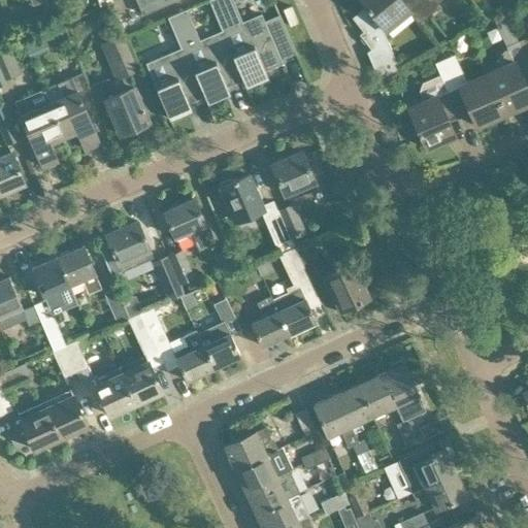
[(30,0),(33,10),(46,6),(43,0),(30,0)]
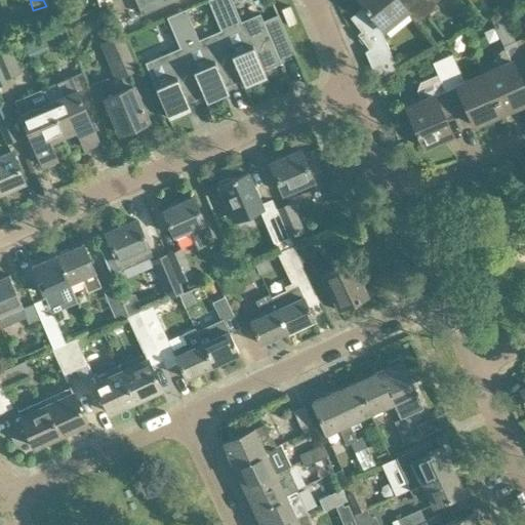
[(122,0),(117,0),(111,3),(119,23),(130,18),(122,0)]
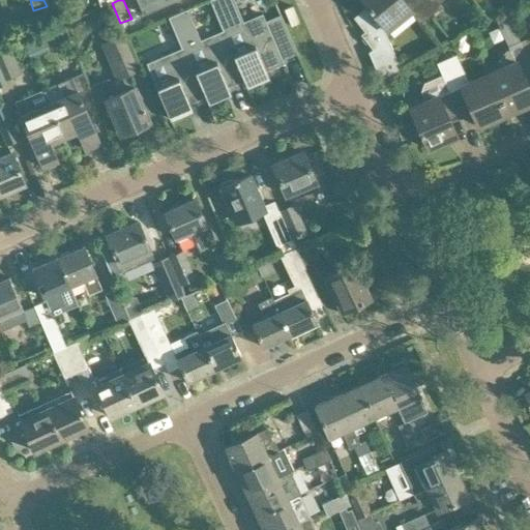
[(136,0),(143,15),(175,0),(136,0)]
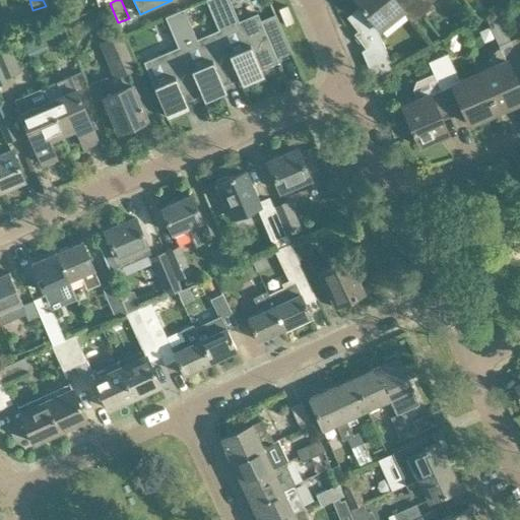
[(277,62),(265,34),(280,27),(275,14),(260,21),(257,12),(238,20),(229,0),(205,0),(217,29),(239,78),(241,84),(259,77),(256,71),(277,62)]
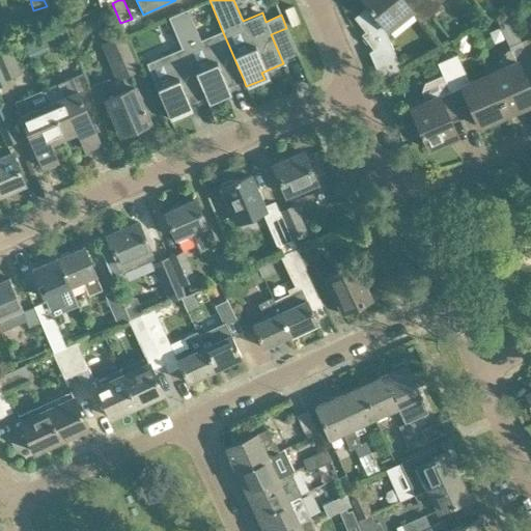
[(372,49),(368,52),(380,80),(391,74),(400,68),(385,32),(411,11),(420,24),(431,16),(418,0),(363,0),(368,5),(354,18),(364,31),(361,34),(372,49)]
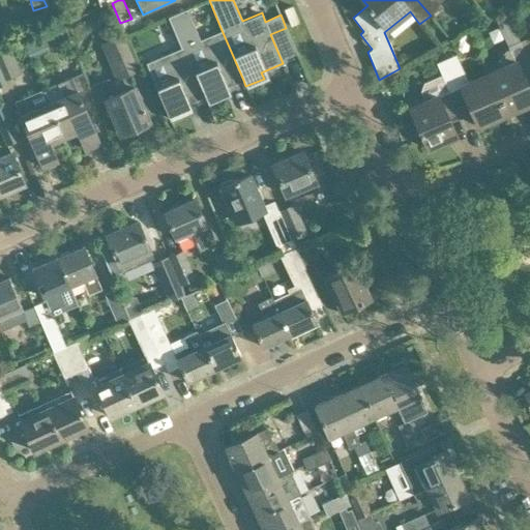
[(417,0),(431,16),(440,8),(437,4),(441,1),(441,0),(417,0)]
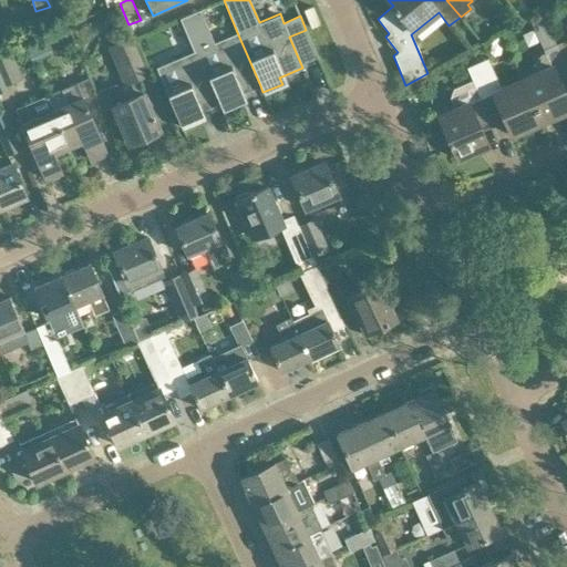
[(199,9),(183,17),(219,103),(222,110),(241,101),(238,95),(260,85),(237,32),(214,42),(199,9)]
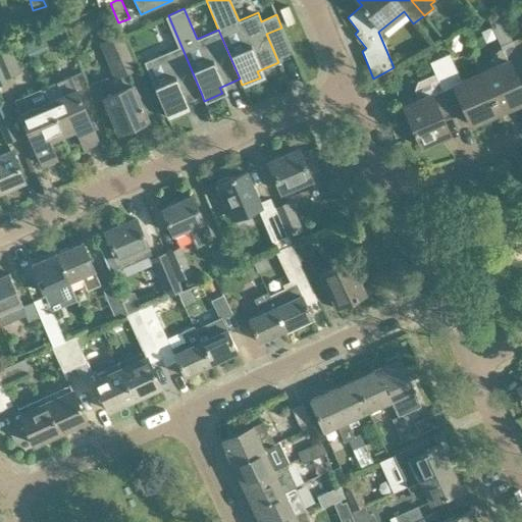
[(202,95),(168,15),(165,16),(177,47),(143,62),(167,117),(185,109),(183,104),(202,95)]
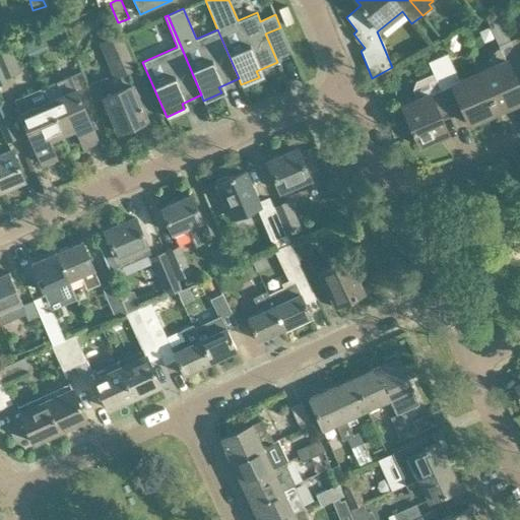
[(120,33),(100,42),(114,74),(135,65),(120,33)]
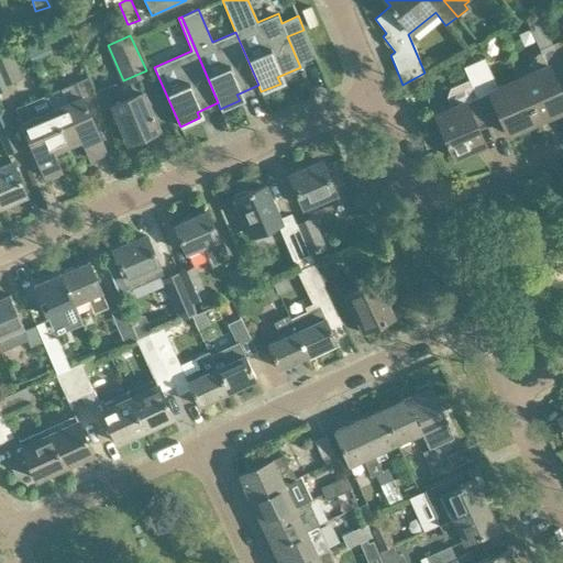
[(534,73),(519,79),(538,121),(562,109),(562,99),(558,87),(562,84),(562,65),(554,44),(540,51),(541,52),(537,54),(533,57),(532,62),(532,67),(534,73)]
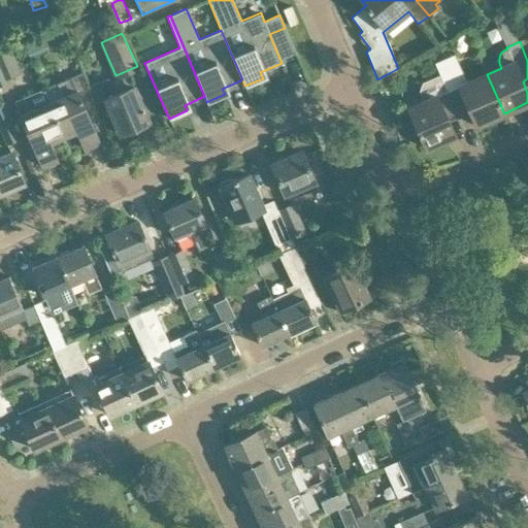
[(504,113),(487,74),(466,84),(454,55),(434,63),(439,73),(439,75),(440,75),(456,110),(467,105),(475,126),(504,113)]
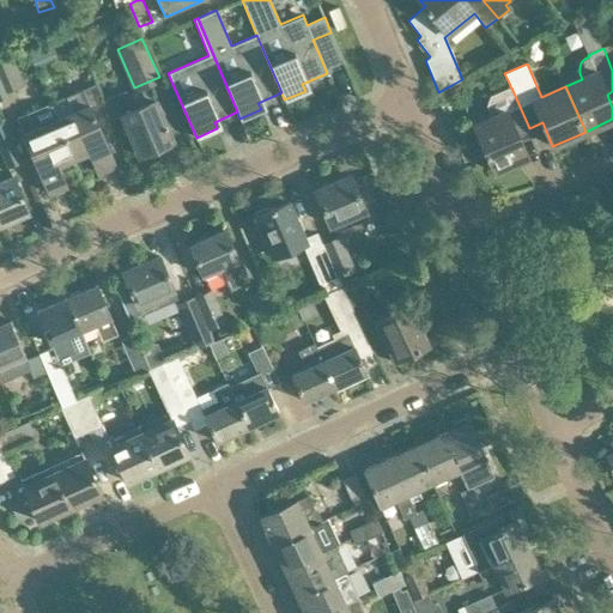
[(481,73),(486,84),(498,79),(493,67),(481,73)]
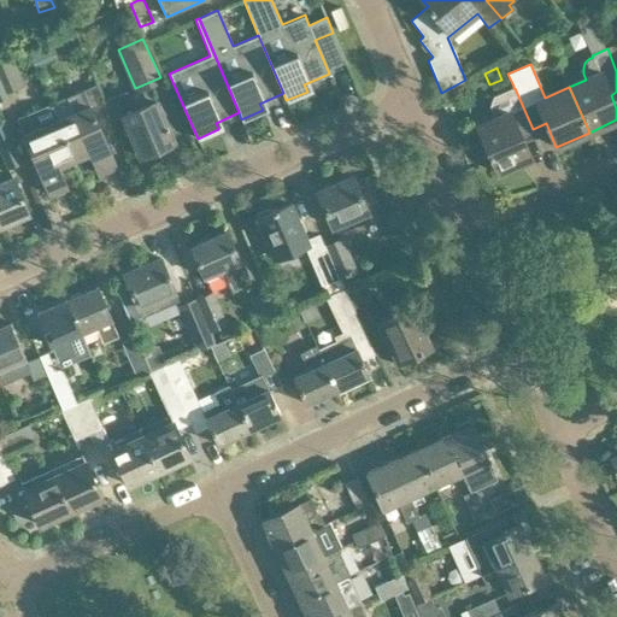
[(116,166),(90,109),(104,103),(103,100),(101,101),(95,84),(66,98),(72,112),(57,119),(56,119),(71,156),(88,148),(99,174),(116,166)]
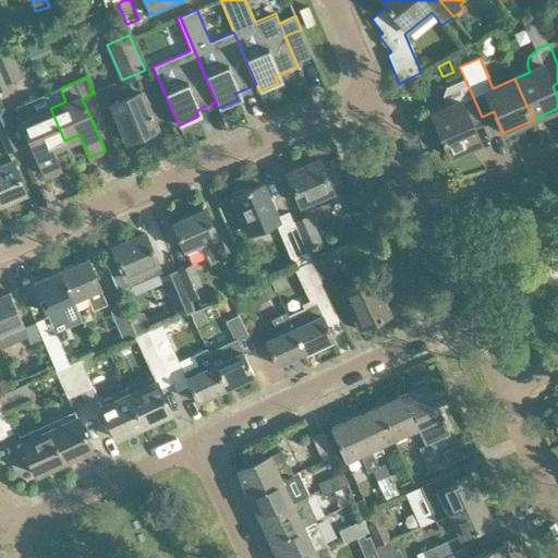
[(441,96),(447,107),(450,113),(434,121),(441,138),(440,138),(441,142),(443,142),(449,156),(480,143),(470,122),(482,117),(465,80),(464,80),(464,77),(445,86),(441,96)]
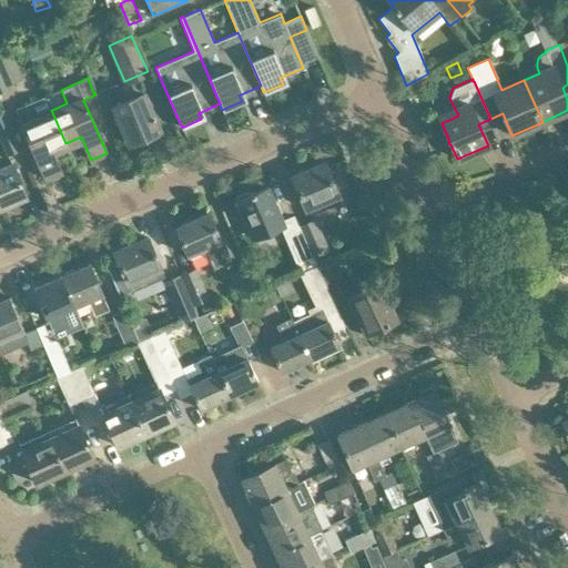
[(115,84),(94,92),(95,94),(102,111),(112,107),(127,140),(158,127),(138,81),(118,89),(115,84)]
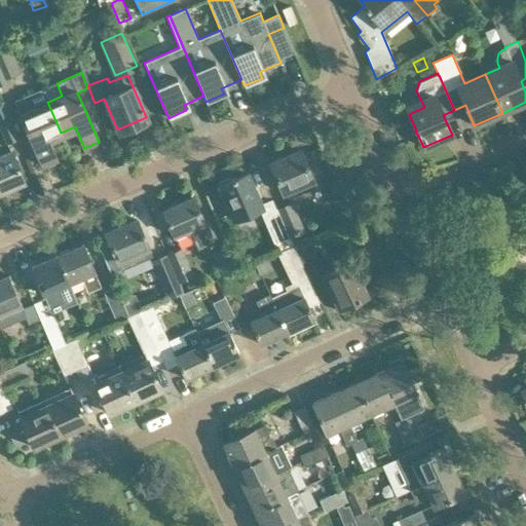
[(48,102),(43,88),(14,101),(41,166),(55,160),(46,138),(61,133),(47,102),(48,102)]
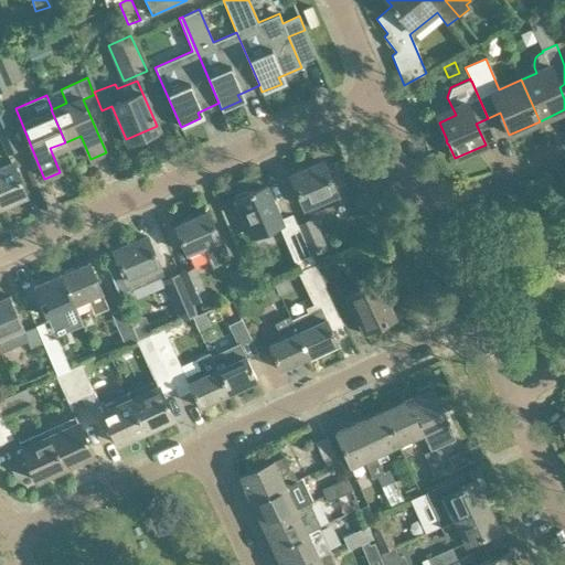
[(1,108),(0,108),(0,138),(7,153),(19,148),(1,108)]
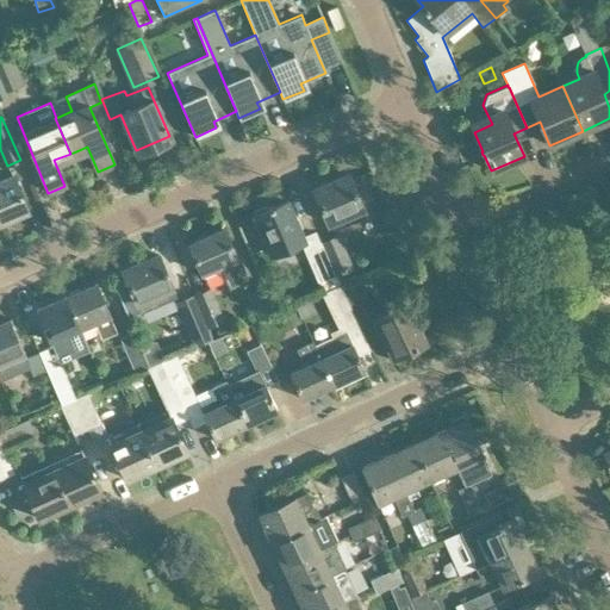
[(12,175),(0,180),(0,223),(27,212),(12,175)]
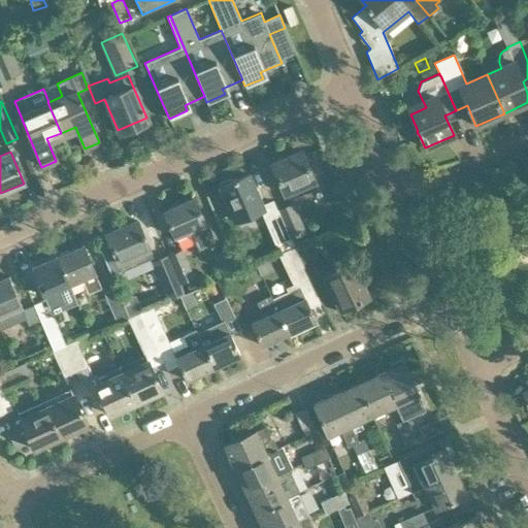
[(271,164),(278,184),(284,193),(286,192),(289,200),(321,187),(311,164),(307,166),(301,152),(271,164)]
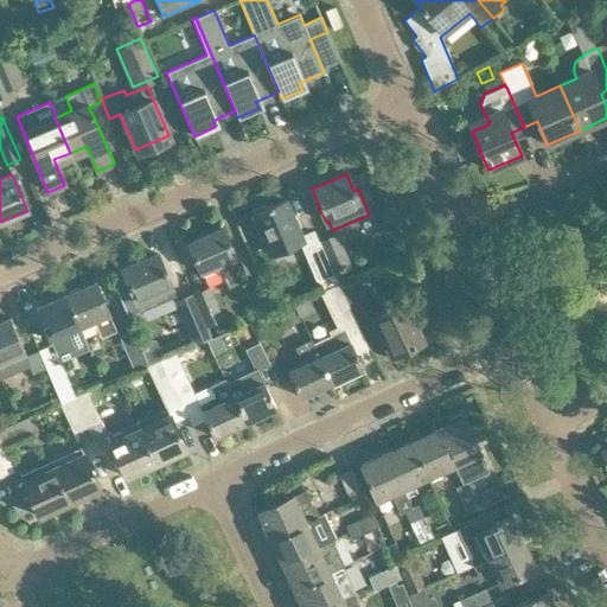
[(253,212),(251,212),(269,254),(286,247),(287,250),(301,244),(304,243),(301,237),(286,200),(272,206),(270,204),(266,205),(267,208),(254,213),(253,212)]
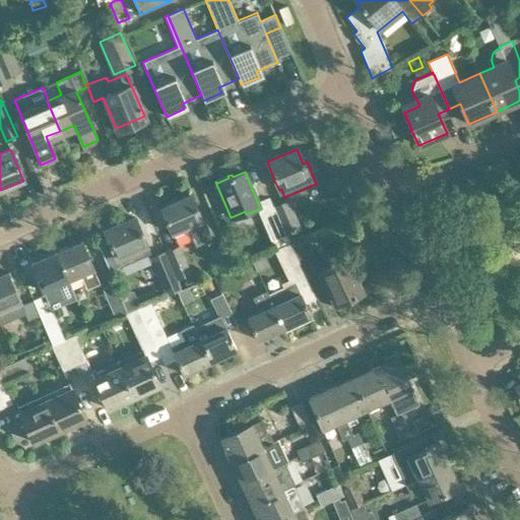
[(190,194),(160,207),(169,225),(172,234),(174,238),(189,230),(196,245),(209,239),(198,213),(190,194)]
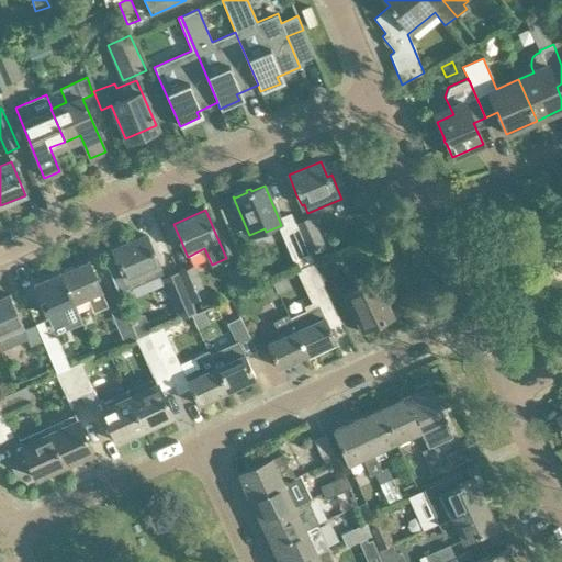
[(292,214),(279,220),(281,225),(279,226),(299,270),(312,265),(313,263),(299,231),(296,225),(292,214)]
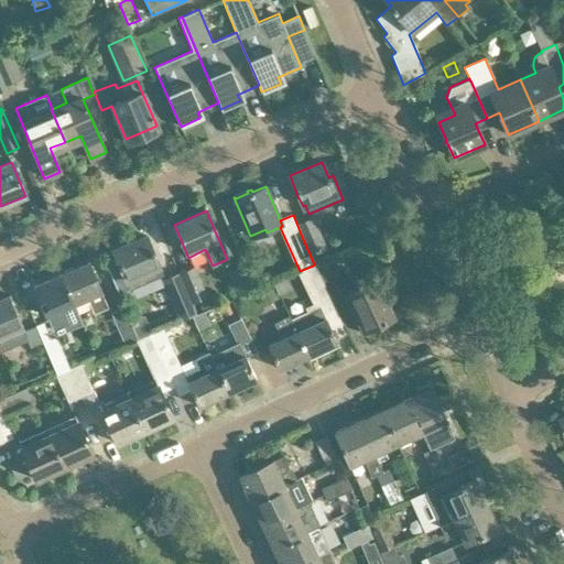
[(300,231),(314,264),(321,262),(316,252),(325,248),(313,220),(297,226),(300,231)]
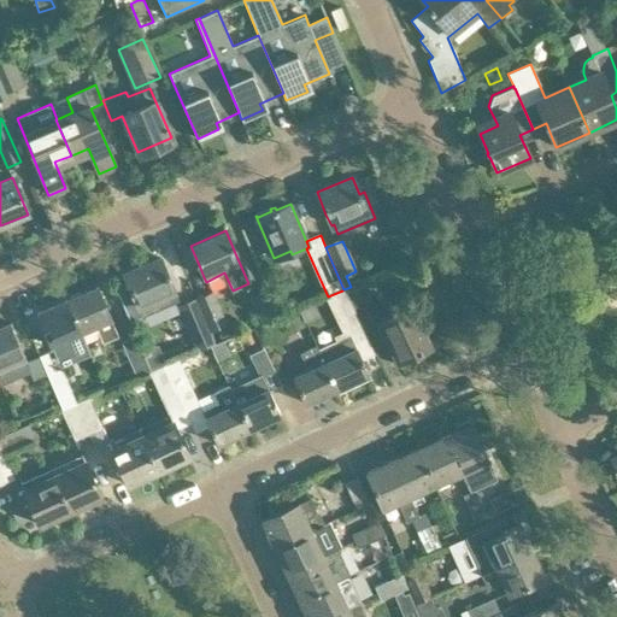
[(141,317),(178,300),(160,258),(123,275),(141,317)]
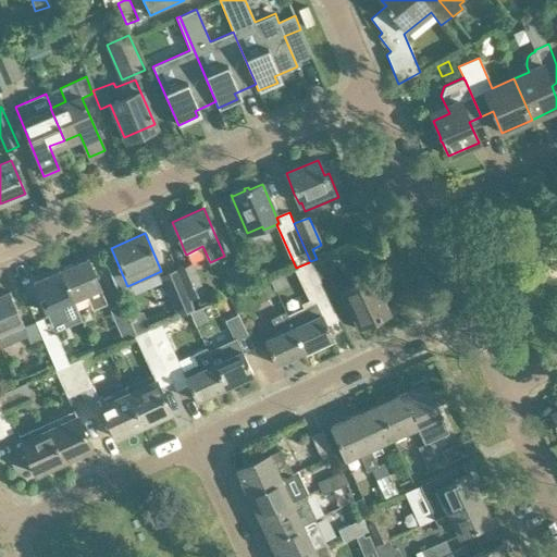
[(317,259),(310,261),(324,292),(339,285),(327,255),(317,259)]
